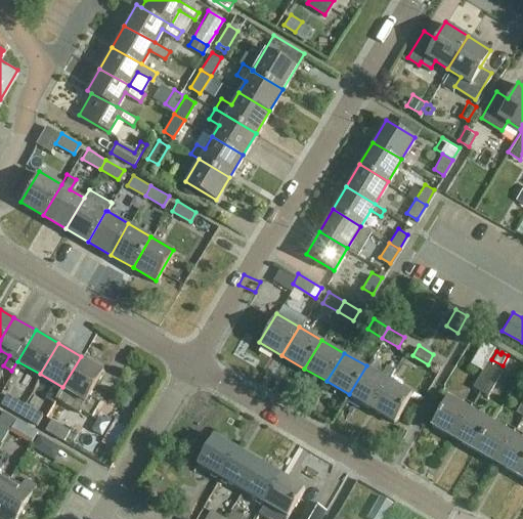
[(56,397),(67,403),(79,411),(80,407),(92,415),(104,392),(93,386),(103,370),(81,356),(62,387),(56,397)]
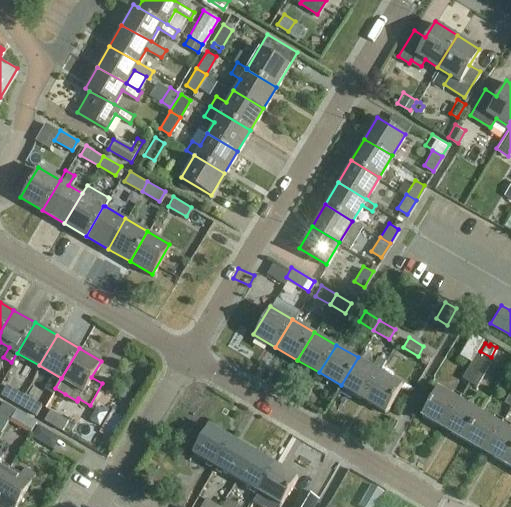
[(469,364),(483,372),(490,360),(476,351),(469,364)]
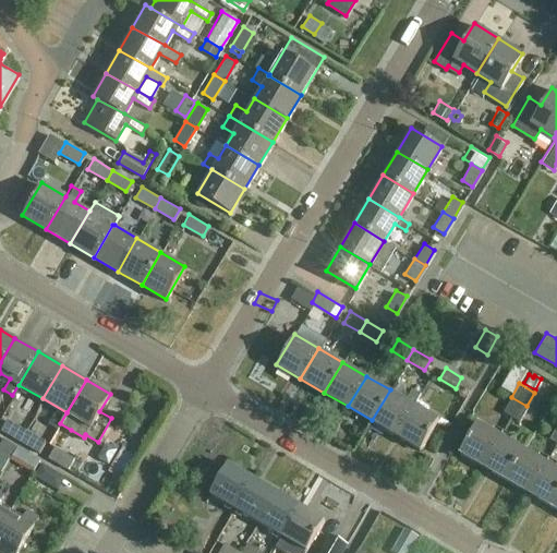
[(396,434),(414,404),(390,389),(372,420),(396,434)]
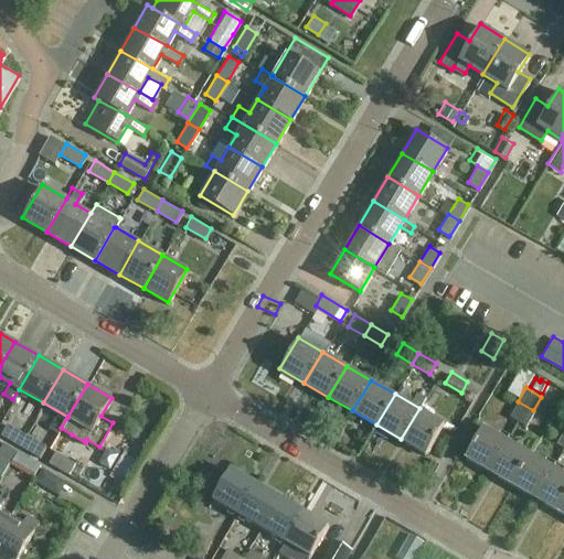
[(525,423),(533,410),(518,401),(510,415),(525,423)]
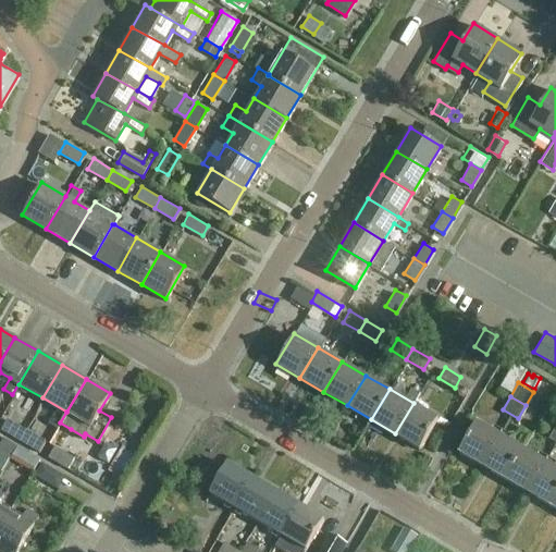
[(414,403),(395,433),(419,448),(437,417),(414,403)]
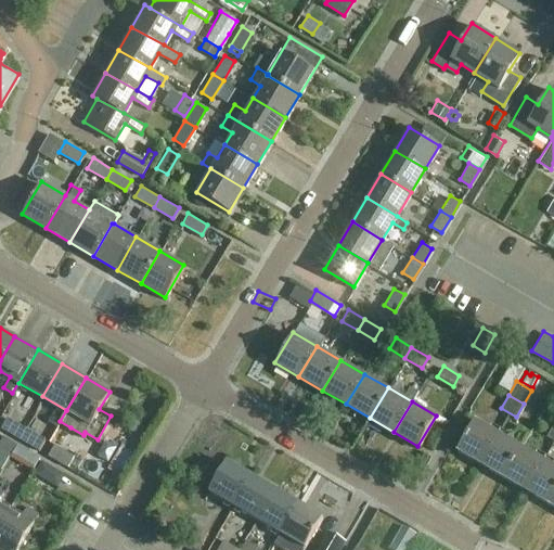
[(18,438),(25,426),(7,416),(0,427),(18,438)]
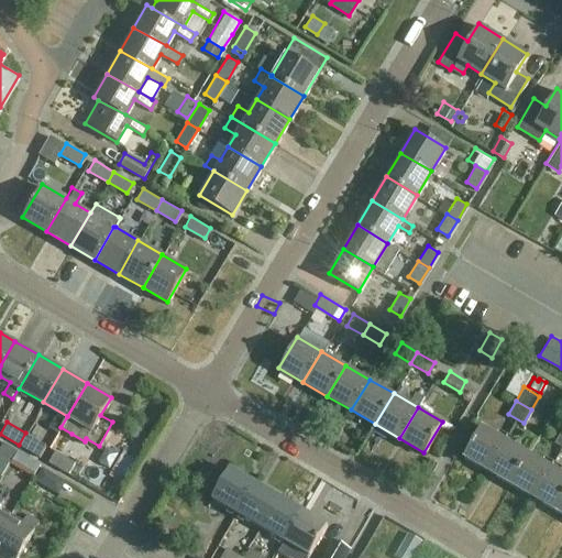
[(486,469),(507,434),(497,427),(494,433),(481,425),(463,455),(486,469)]
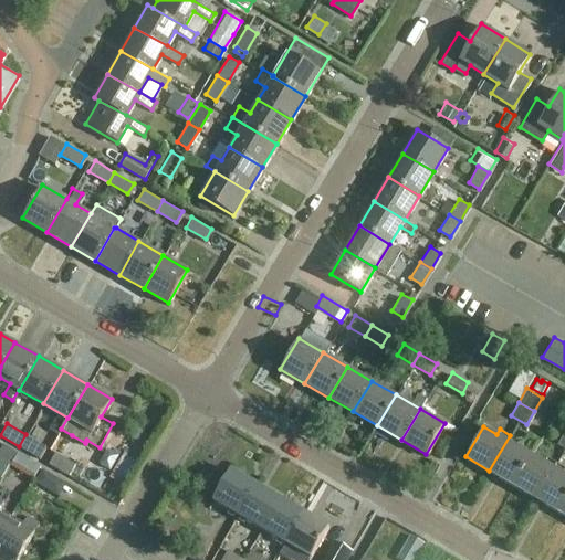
[(25,434),(19,446),(40,458),(46,446),(25,434)]
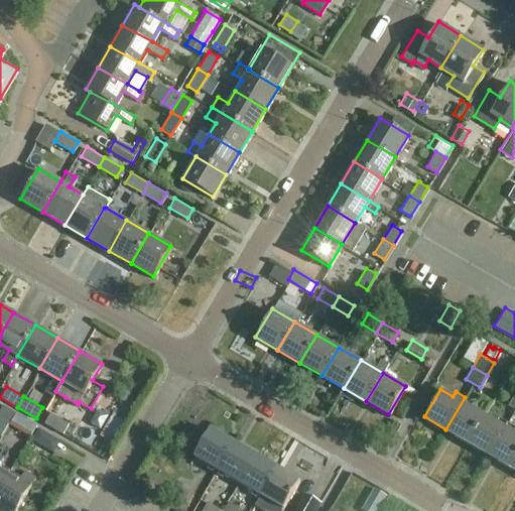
[(468,441),(484,413),(472,407),(474,402),(465,397),(445,429),(468,441)]
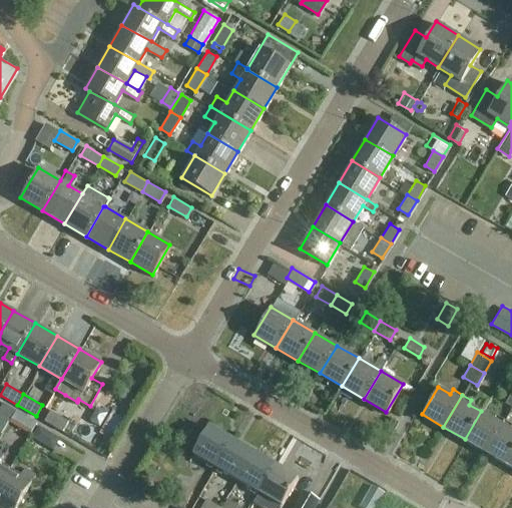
[(3,401),(0,405),(0,415),(8,420),(15,408),(3,401)]
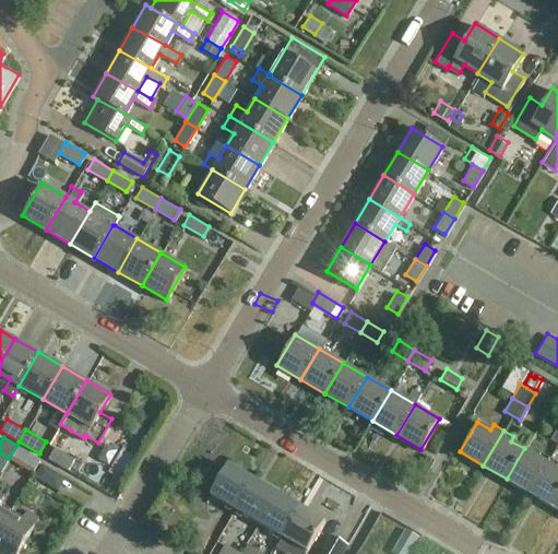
[(16,445),(9,458),(33,471),(39,459),(36,457),(16,445)]
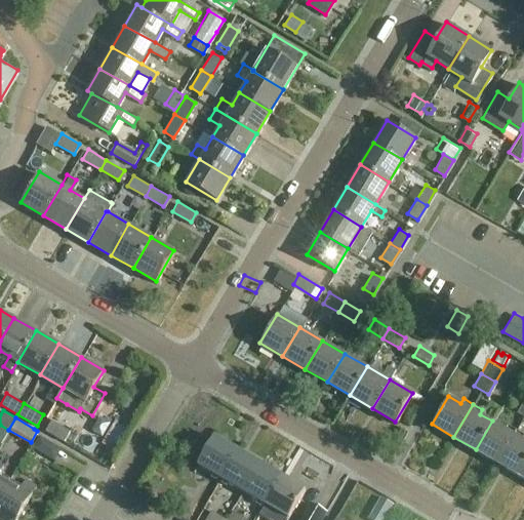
[(51,418),(45,429),(64,439),(69,429),(62,425),(51,418)]
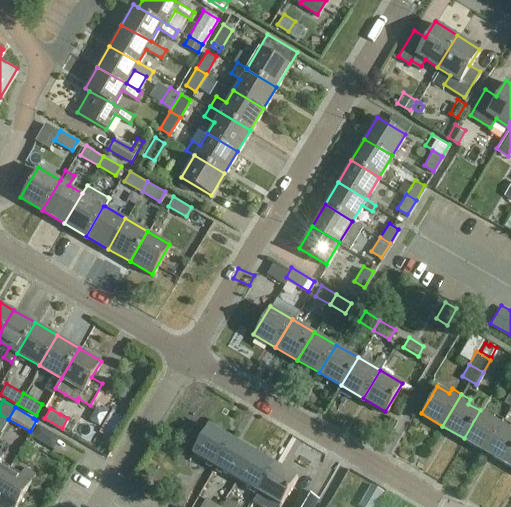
[(60,414),(67,418),(71,412),(63,408),(60,414)]
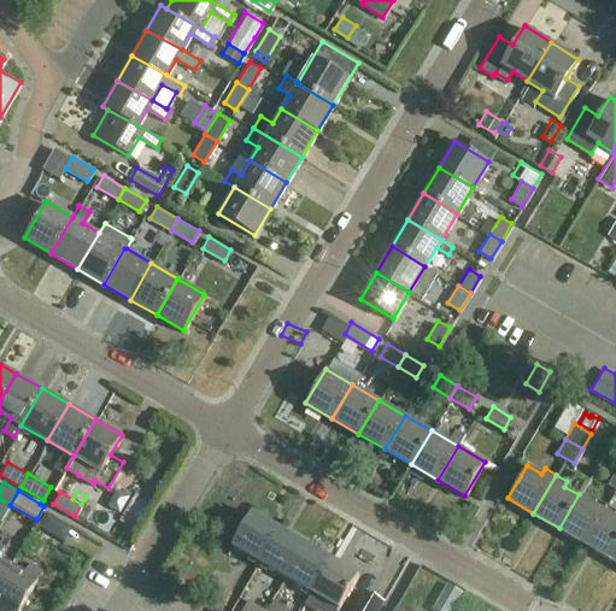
[(584,542),(606,504),(596,498),(592,503),(579,494),(559,528),(584,542)]
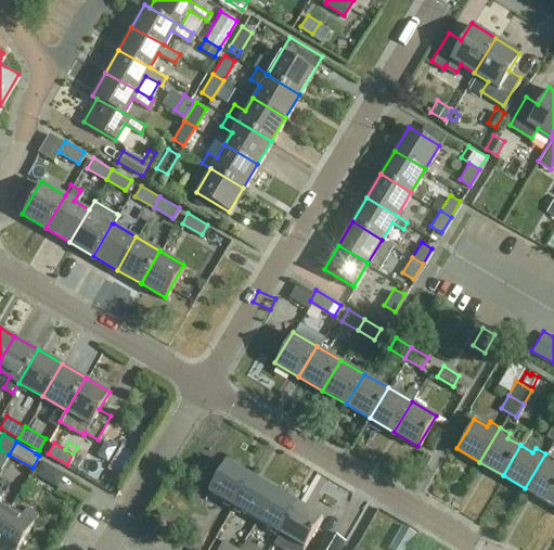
[(0,468),(9,455),(0,449),(0,468)]
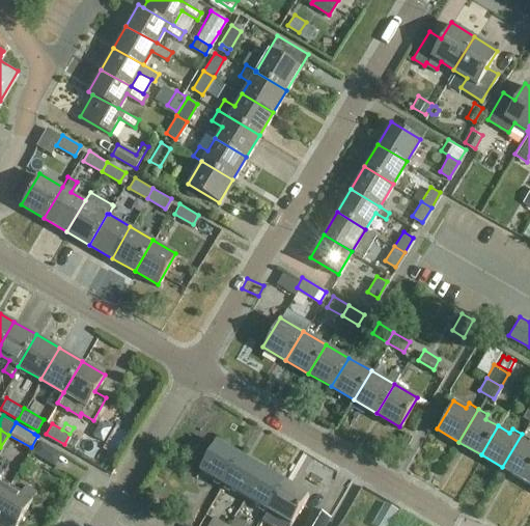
[(524,479),(529,469),(529,444),(529,441),(529,438),(522,434),(502,467),(524,479)]
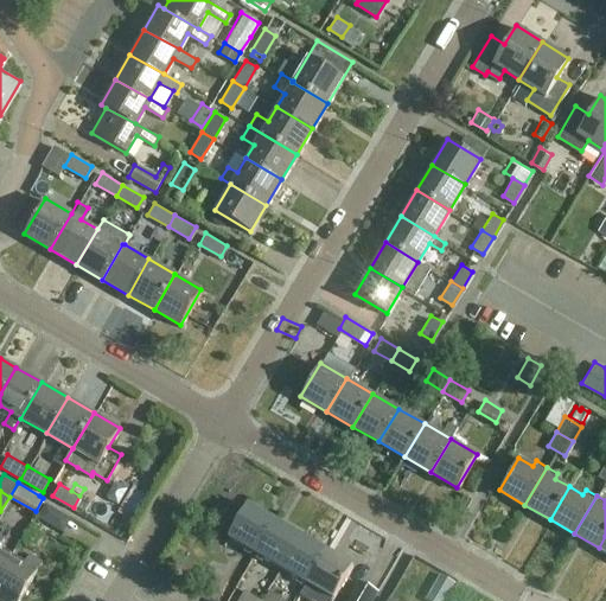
[(255,550),(274,518),(248,503),(228,535),(255,550)]
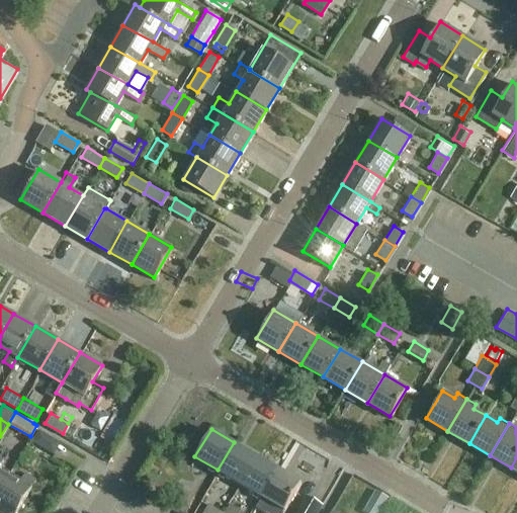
[(44,444),(42,446),(53,453),(60,441),(49,435),(44,444)]
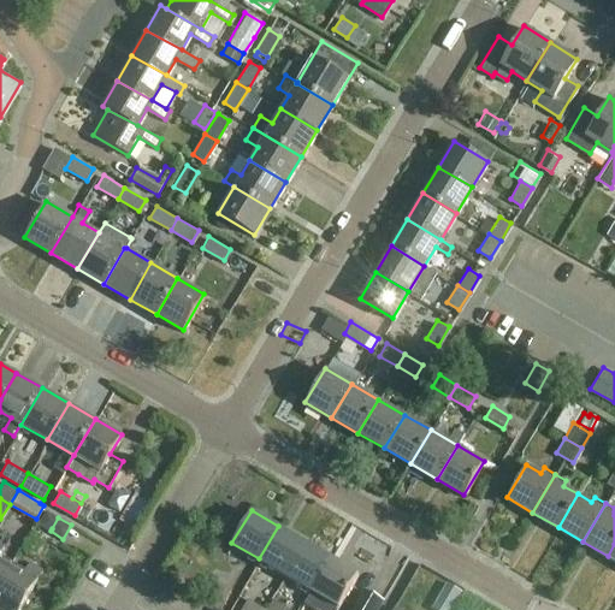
[(284,574),(305,540),(278,526),(259,558),(284,574)]
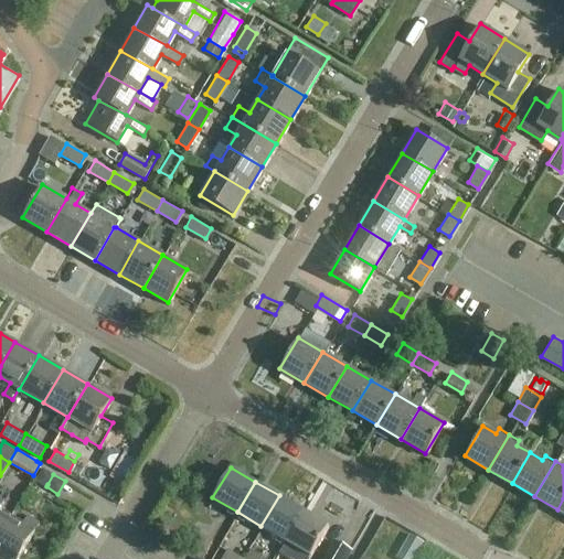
[(285,540),(304,509),(279,495),(261,526),(285,540)]
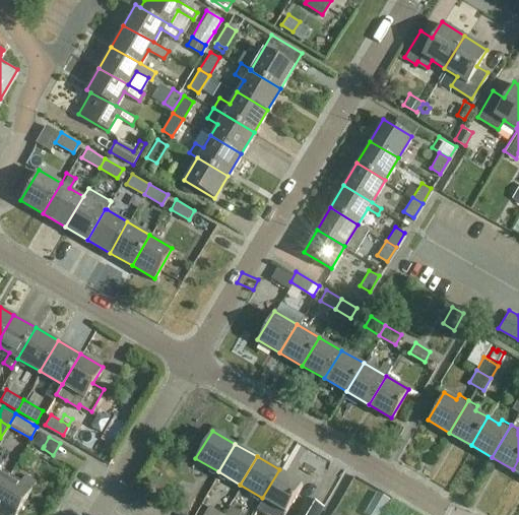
[(0,489),(8,475),(0,470),(0,463),(2,459),(0,458),(0,489)]
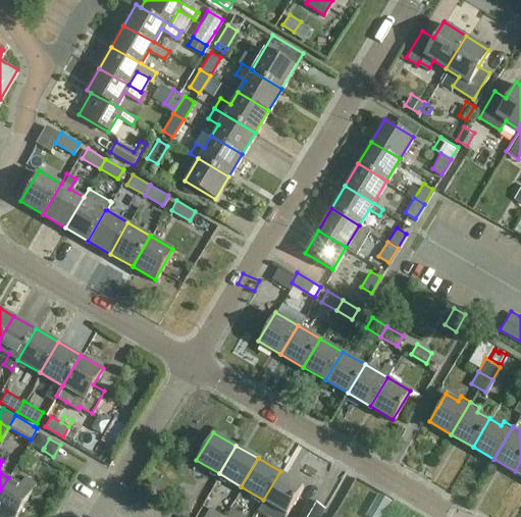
[(280,471),(263,500),(287,513),(303,484),(280,471)]
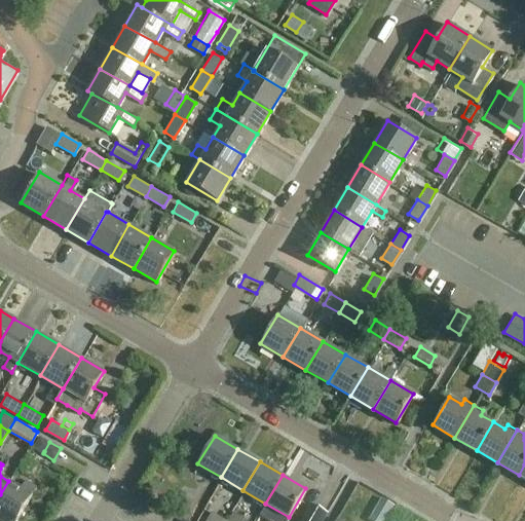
[(8,481),(0,494),(0,518),(5,520),(14,520),(36,485),(25,478),(19,487),(8,481)]
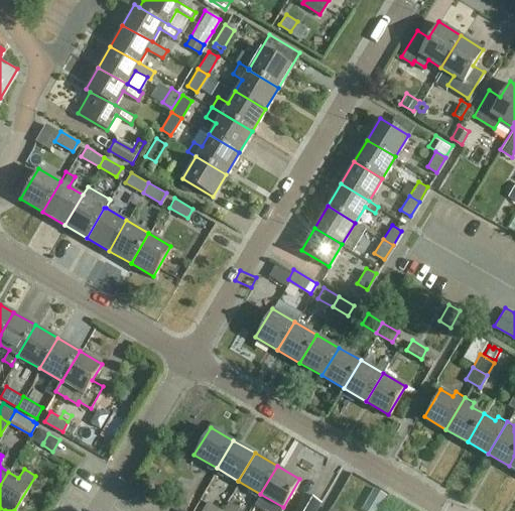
[(374,483),(361,505),(372,510),(375,510),(387,490),(374,483)]
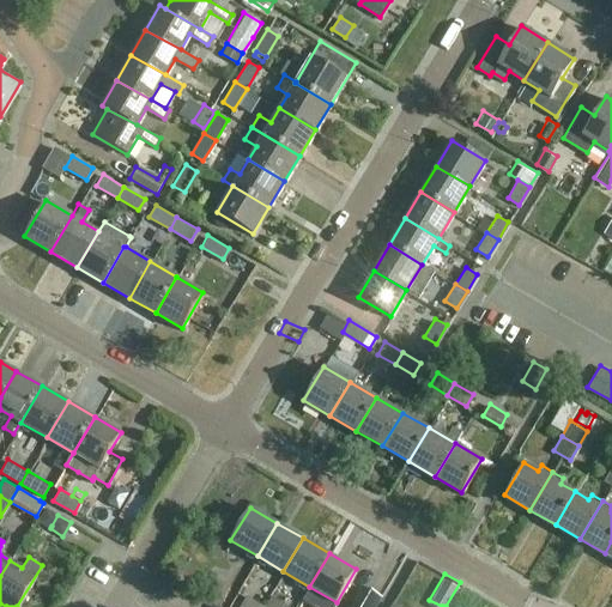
[(371,606),(381,592),(361,580),(344,606),(371,606)]
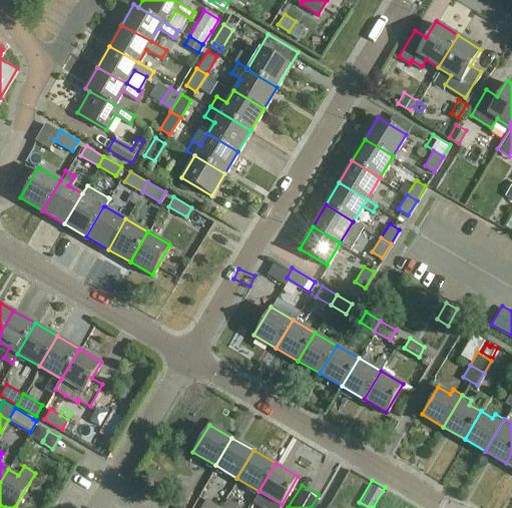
[(201,507),(226,507),(206,496),(199,507),(201,507)]
